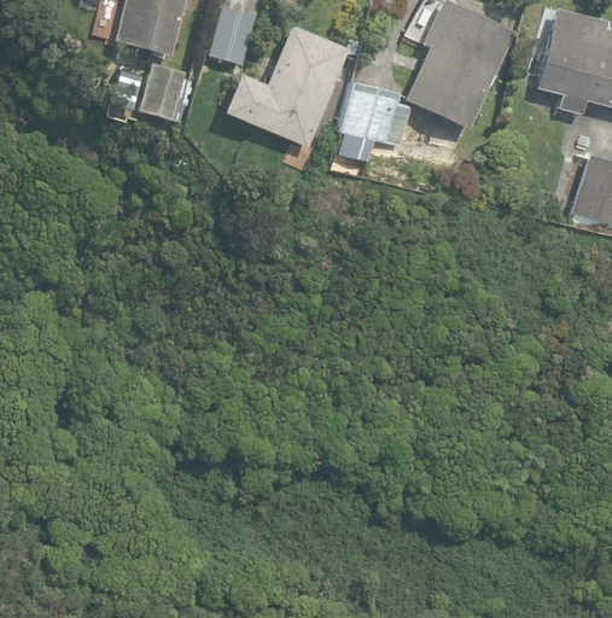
[(127,0),(117,40),(173,56),(187,0),(127,0)]
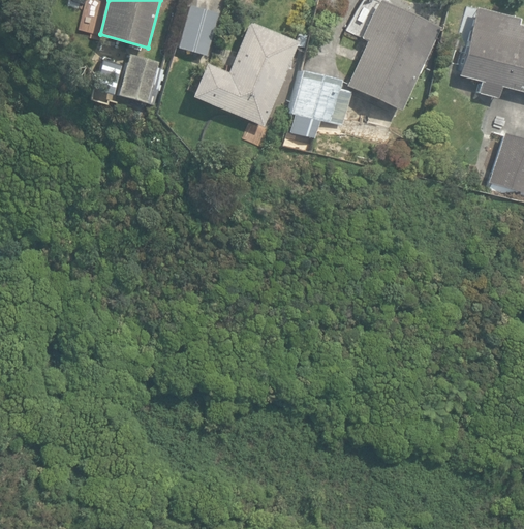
[(286,145),(296,147),(299,134),(318,138),(322,121),(344,126),(348,112),(355,88),(365,93),(402,111),(440,28),(381,0),(380,0),(364,36),(369,37),(349,83),(343,82),(344,80),(305,70),(286,145)]
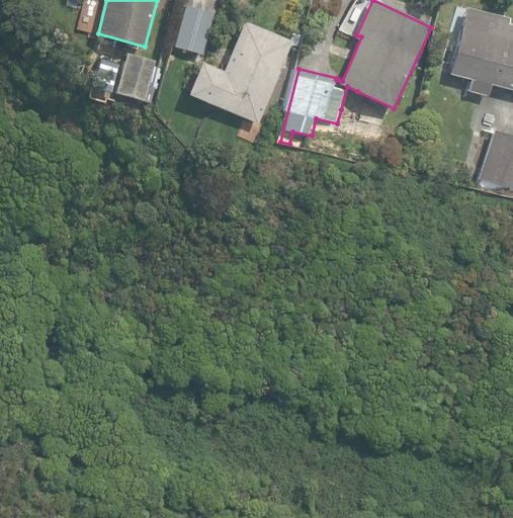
[(214,11),(184,4),(174,46),(202,53),(214,11)]
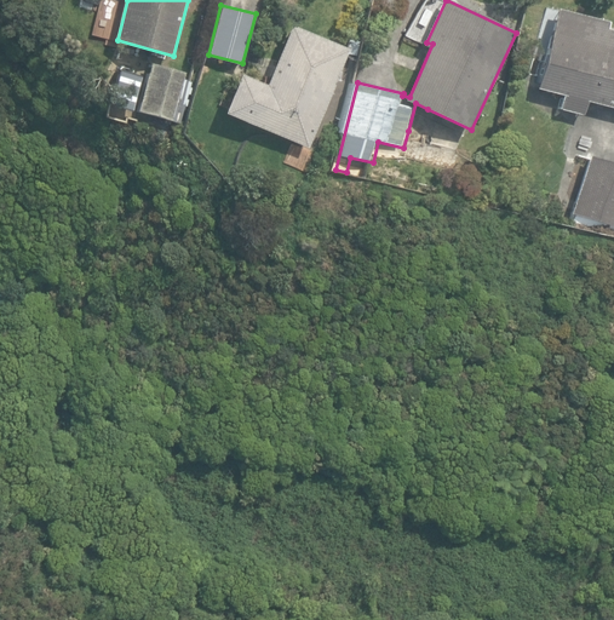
[(563,108),(586,114),(589,101),(613,107),(613,30),(608,29),(610,22),(551,6),(539,51),(547,53),(539,87),(567,95),(563,108)]
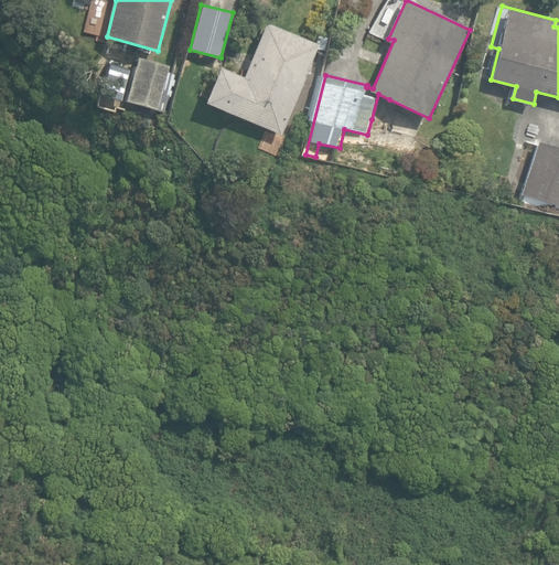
[(206,103),(283,134),(320,44),(267,23),(245,77),(221,67),(206,103)]
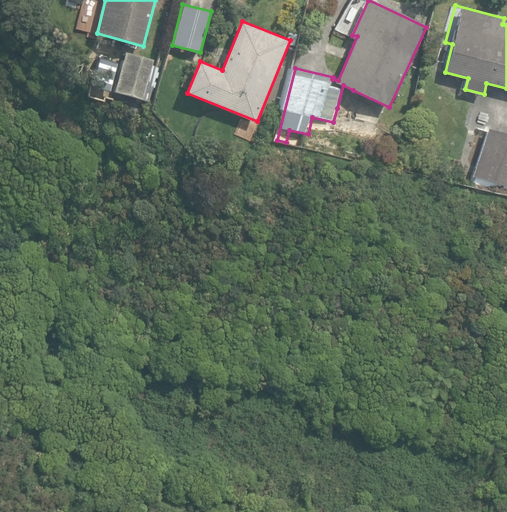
[(117,92),(146,99),(156,60),(127,52),(117,92)]
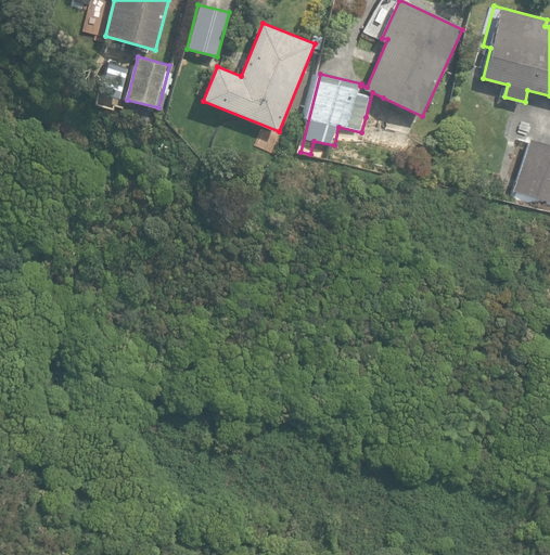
[(549,144),(531,140),(517,192),(522,193),(520,199),(549,207),(549,144)]
